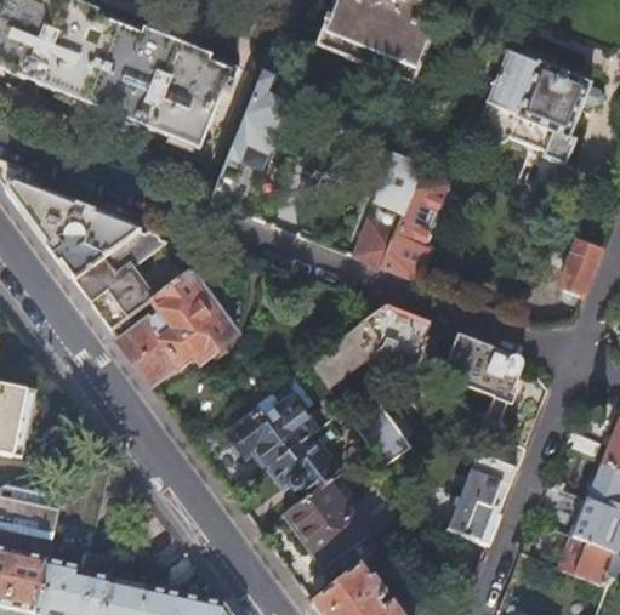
[(0,0),(0,67),(27,78),(37,81),(138,121),(149,126),(205,148),(212,130),(206,127),(223,86),(231,90),(234,80),(231,79),(238,61),(193,41),(188,51),(161,40),(165,32),(126,16),(125,17),(85,0),(78,0),(77,6),(60,0),(0,0)]
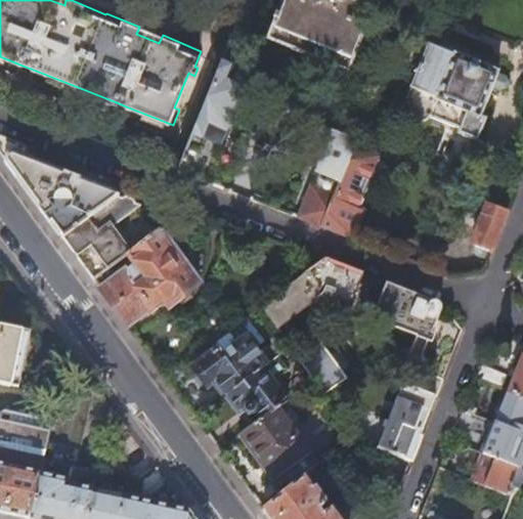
[(273,10),(270,17),(275,18),(271,30),(348,59),(372,0),(282,0),(278,12),(273,10)]
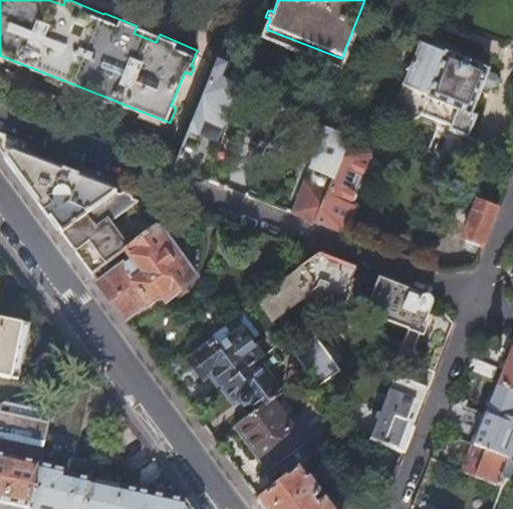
[(407,85),(403,95),(408,100),(410,100),(409,103),(416,106),(420,104),(420,105),(426,104),(423,111),(452,123),(450,128),(468,135),(476,113),(471,111),(489,67),(446,49),(445,51),(420,41),(404,83),(407,85)]
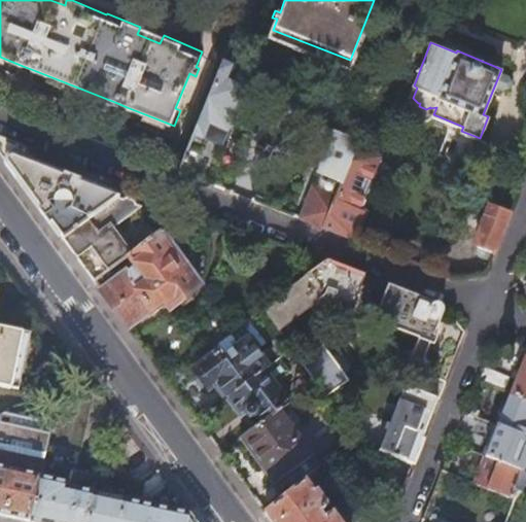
[(23,66),(0,57),(0,65),(15,71),(23,66)]
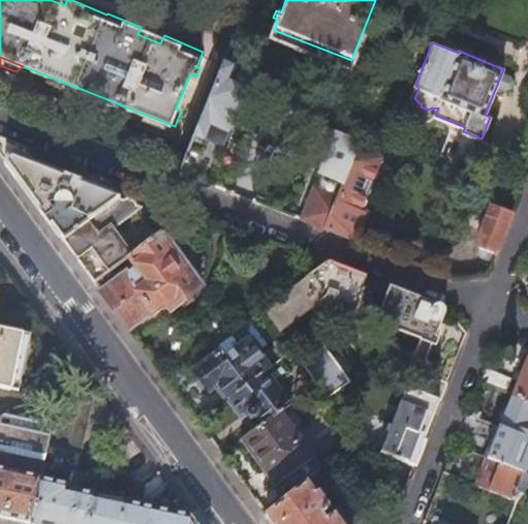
[(253,68),(225,57),(224,59),(252,70),(253,68)]
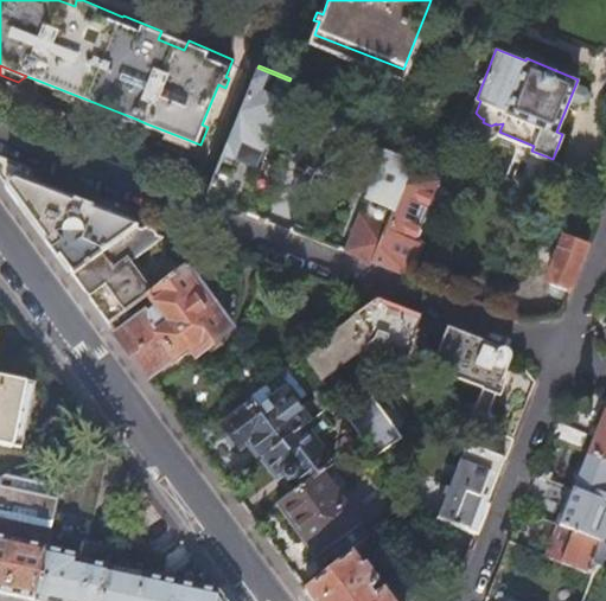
[(257,68),(205,194),(242,209),(288,96),(285,94),(289,81),(257,68)]
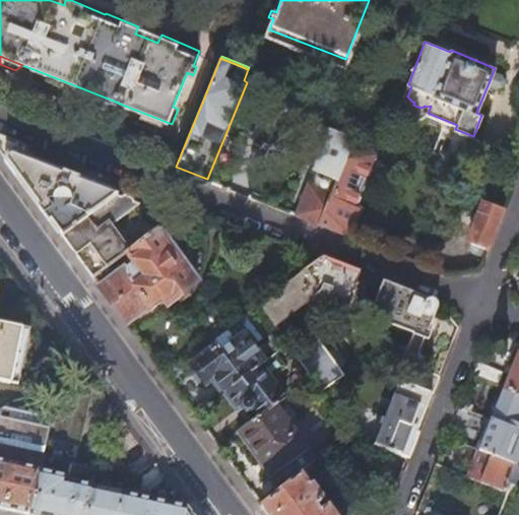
[(109,108),(116,102),(30,68),(31,77),(109,108)]
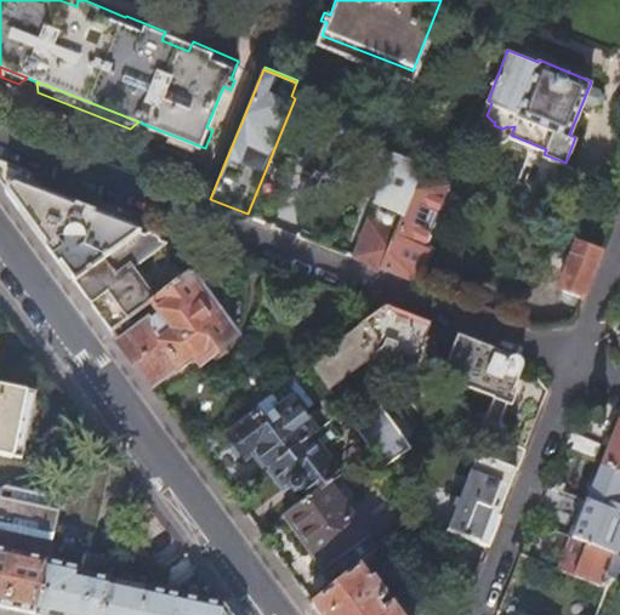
[(203,157),(205,148),(149,126),(152,137),(203,157)]
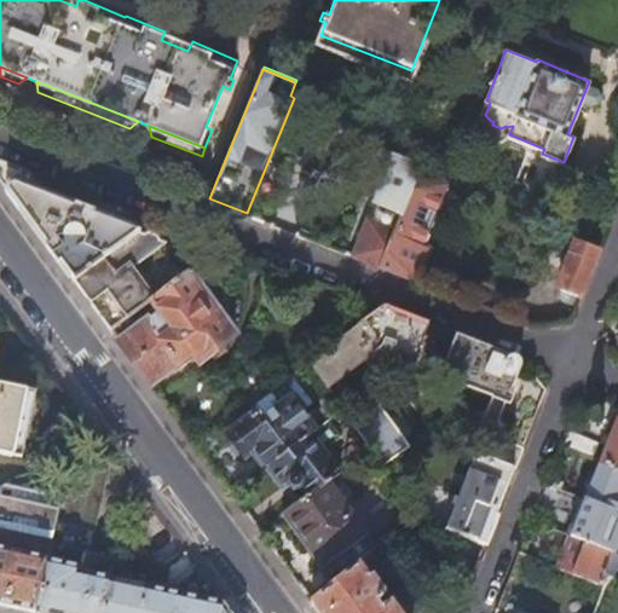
[(420,162),(421,160),(393,149),(351,253),(380,264),(420,162)]
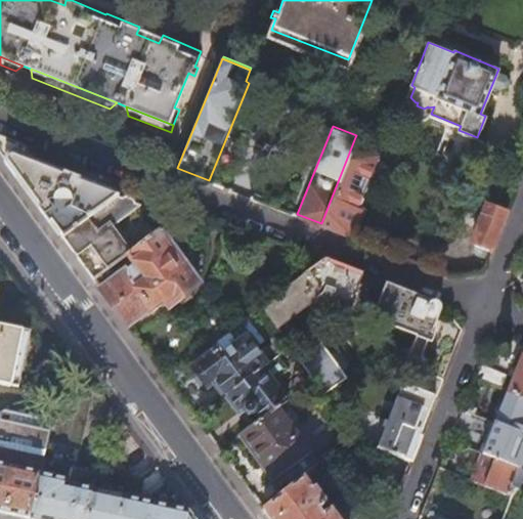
[(57,225),(64,233),(118,193),(29,160),(32,159),(35,157),(36,154),(36,150),(35,147),(33,144),(0,131),(0,145),(7,156),(26,181),(57,225)]
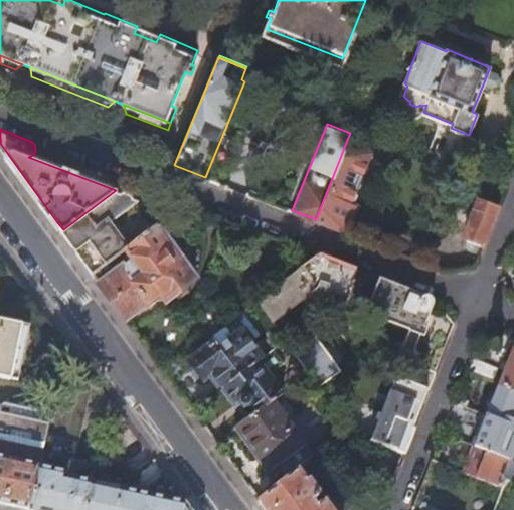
[(367,142),(349,135),(316,219),(347,231),(358,203),(350,200),(370,150),(367,142)]
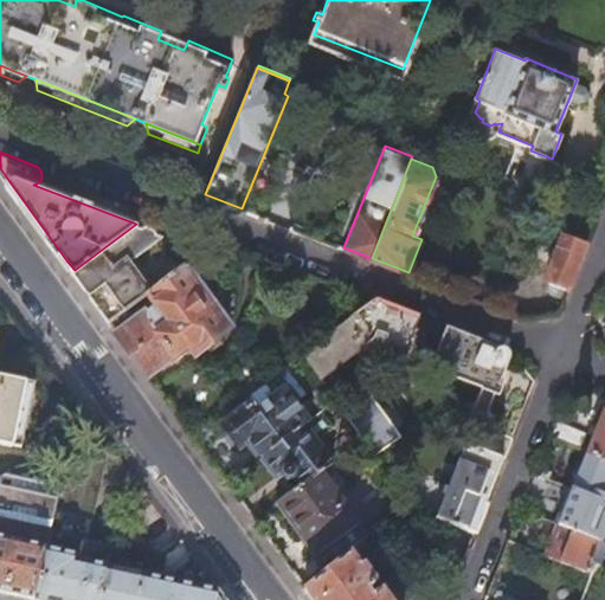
[(136,224),(75,270),(97,301),(110,318),(148,289),(152,286),(130,258),(162,234),(136,224)]
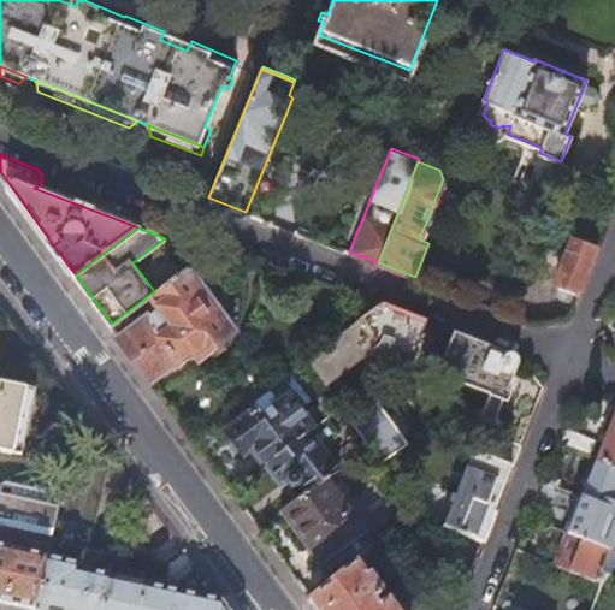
[(578,292),(596,246),(578,238),(569,243),(556,277),(560,285),(578,292)]
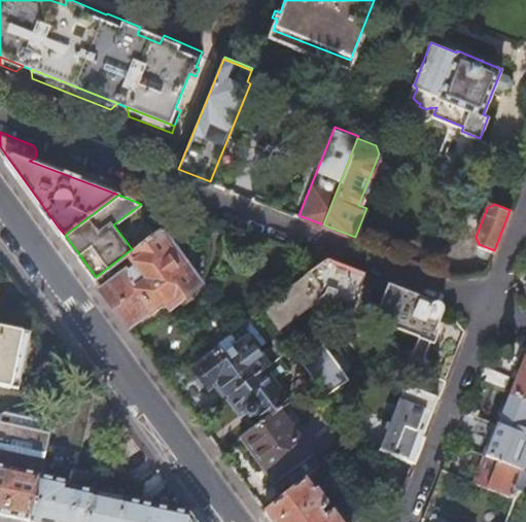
[(177,215),(132,249),(129,251),(135,261),(102,286),(111,300),(130,324),(164,298),(168,304),(179,296),(182,301),(193,293),(188,288),(199,280),(178,252),(195,239),(177,215)]
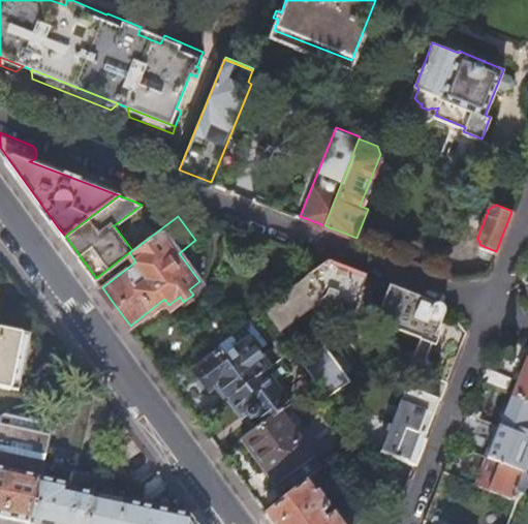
[(366,273),(325,257),(261,306),(279,330),(313,304),(317,309),(324,304),(331,299),(332,296),(353,305),(366,273)]
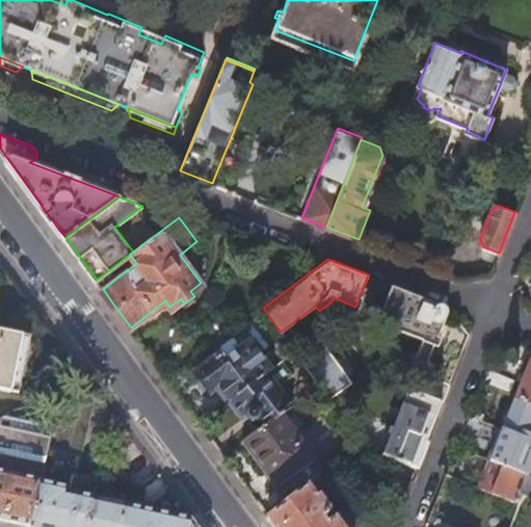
[(393,285),(378,279),(370,299),(371,300),(385,305),(393,285)]
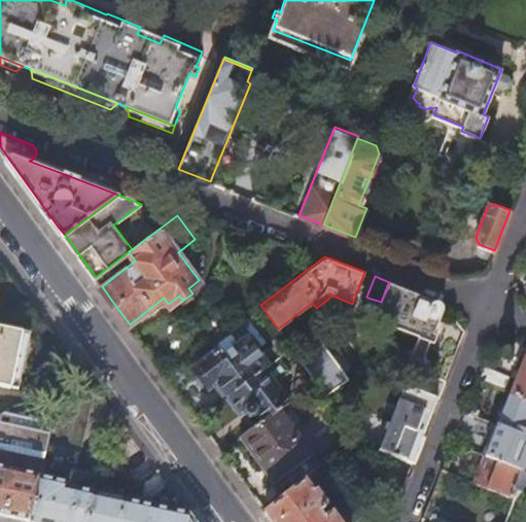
[(381,302),(367,298),(361,312),(419,334),(430,339),(445,304),(389,282),(381,302)]
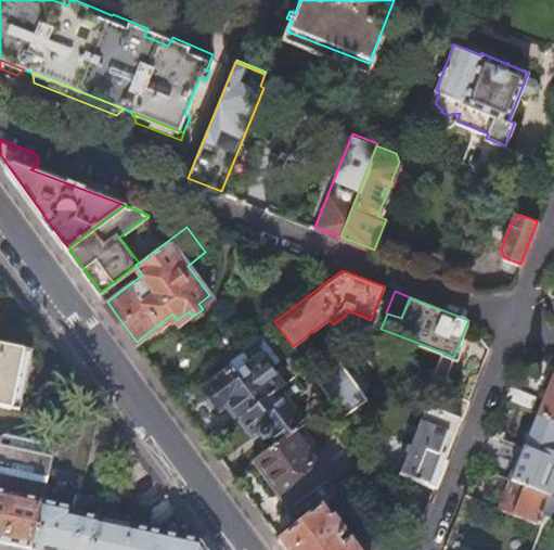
[(0,403),(12,406),(25,345),(0,340),(0,403)]
